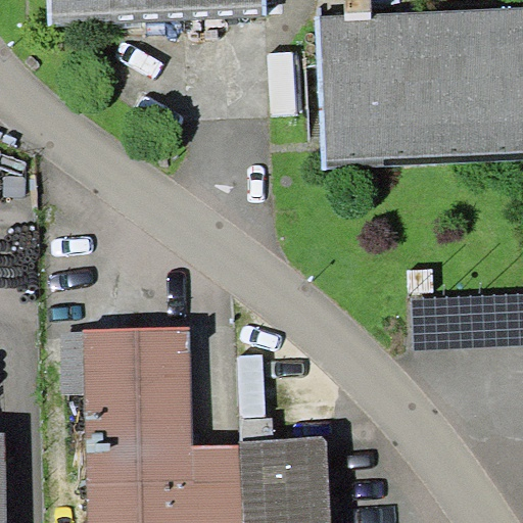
[(49,0),(50,24),(268,14),(267,0),(49,0)]
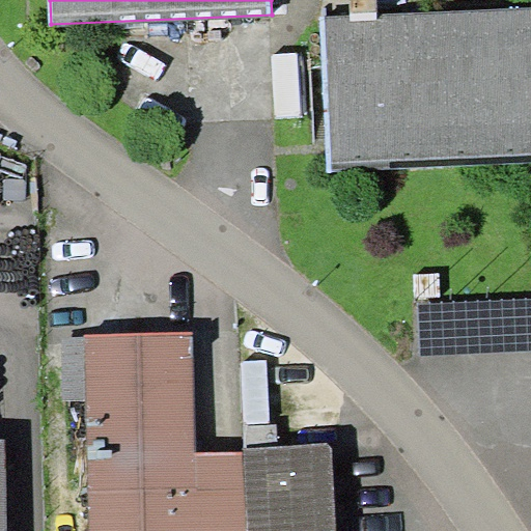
[(530,159),(530,5),(320,14),(327,167),(530,159)]
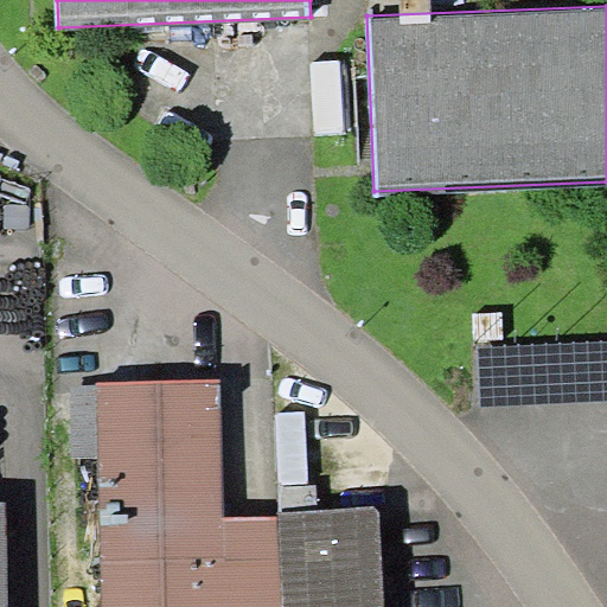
[(606,343),(478,347),(480,407),(606,402),(606,343)]
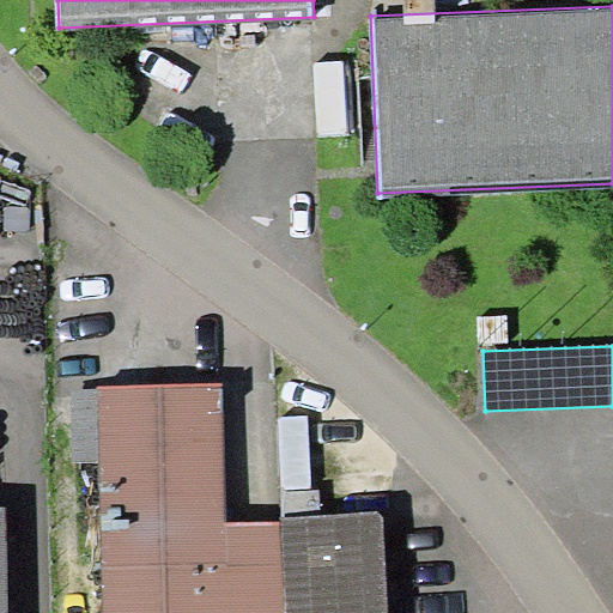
[(70,388),(71,460),(96,459),(101,612),(285,612),(283,522),(223,523),(219,380),(96,384),(96,387),(70,388)]
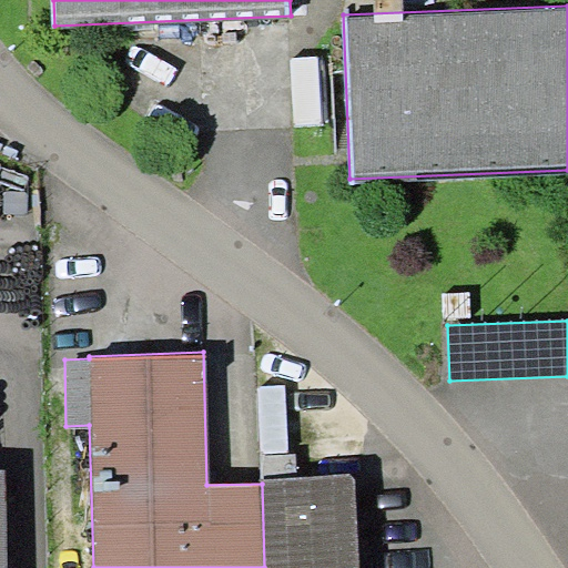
[(262,452),(288,450),(286,382),(259,383),(262,452)]
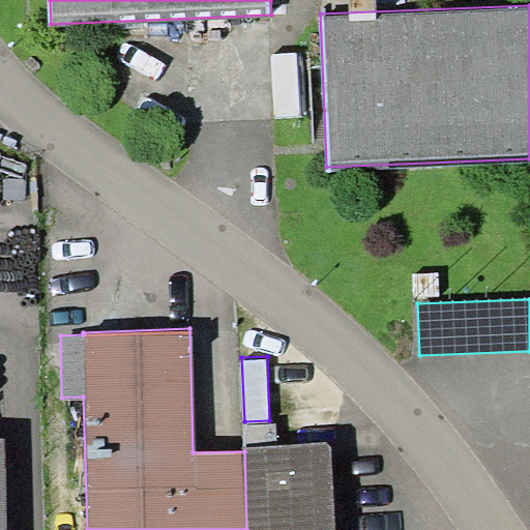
[(244,447),(277,446),(276,420),(269,420),(244,421),(244,447)]
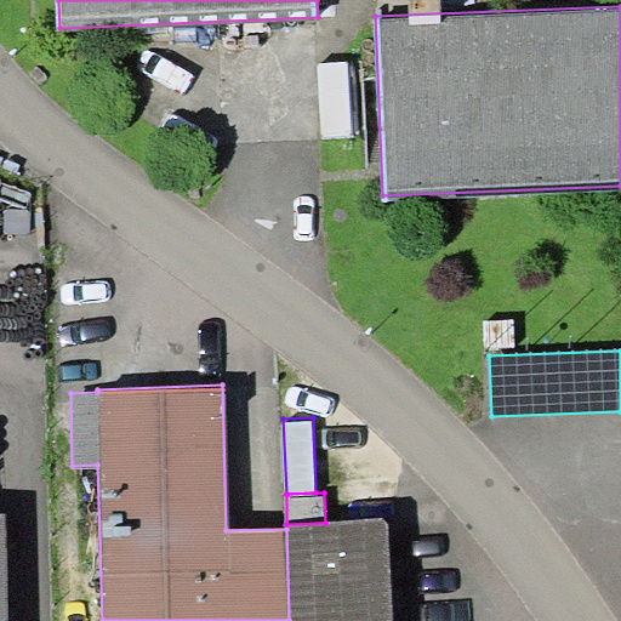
[(0,620),(10,620),(10,514),(0,513),(0,620)]
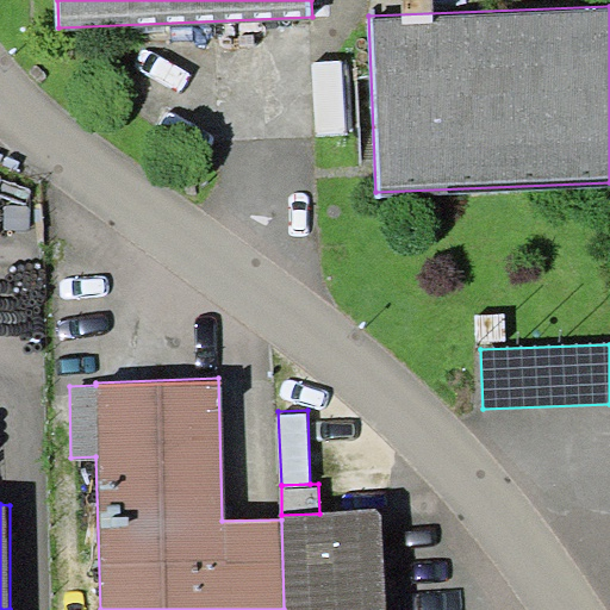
[(383,609),(379,512),(319,514),(281,515),(281,516),(281,520),(284,609),(383,609)]
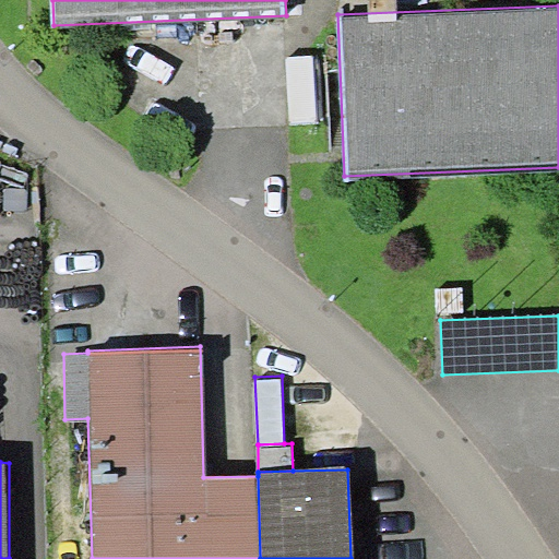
All buildings are outlined.
